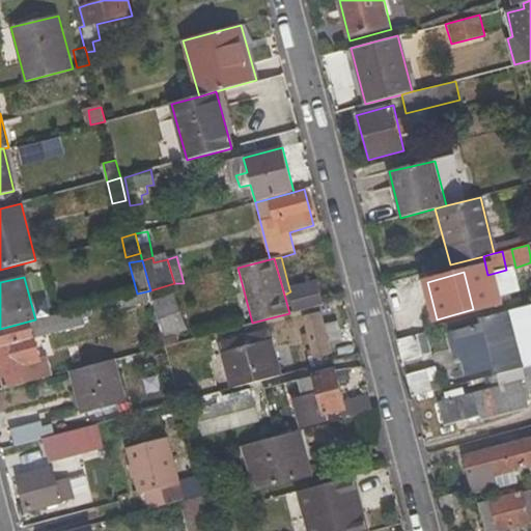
[(290,291),(296,311),(324,303),(317,281),(289,289),(290,291)]
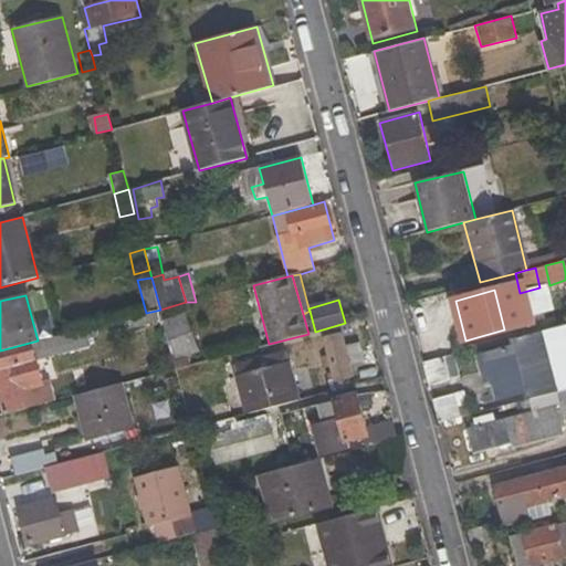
[(129,328),(158,322),(156,311),(146,313),(127,318),(129,328)]
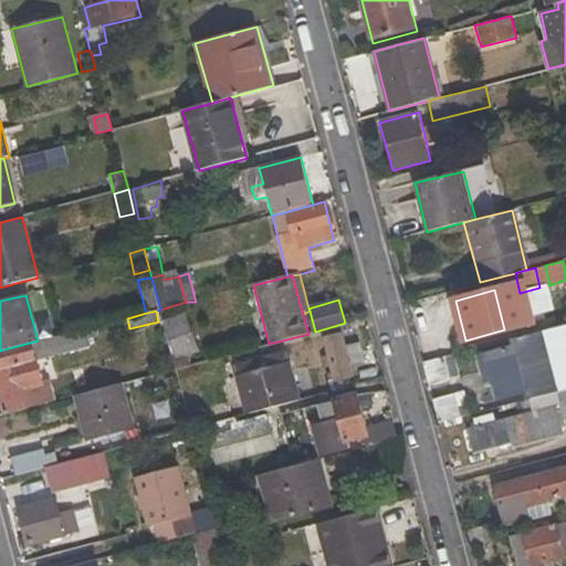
[(185,313),(163,320),(175,369),(191,365),(189,357),(200,352),(185,313)]
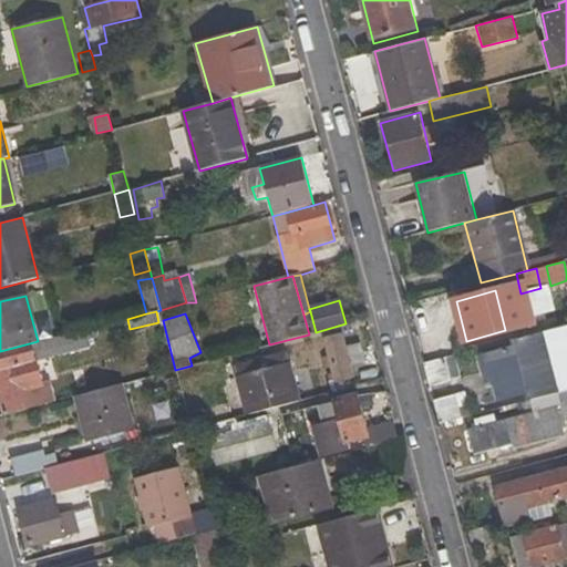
[(566,389),(566,325),(513,340),(515,348),(478,357),(486,389),(493,387),(497,402),(526,394),(528,399),(566,389)]
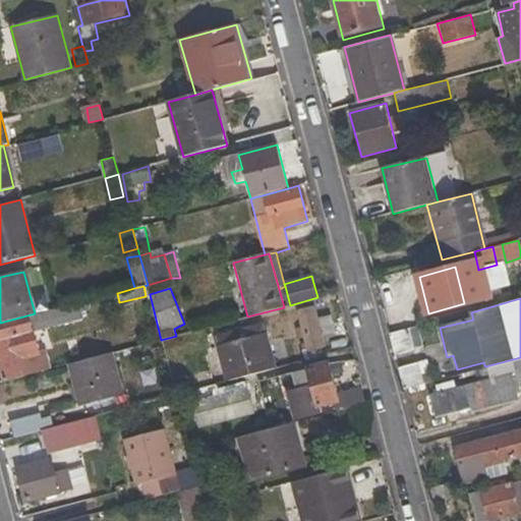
[(93,310),(90,299),(78,302),(81,312),(93,310)]
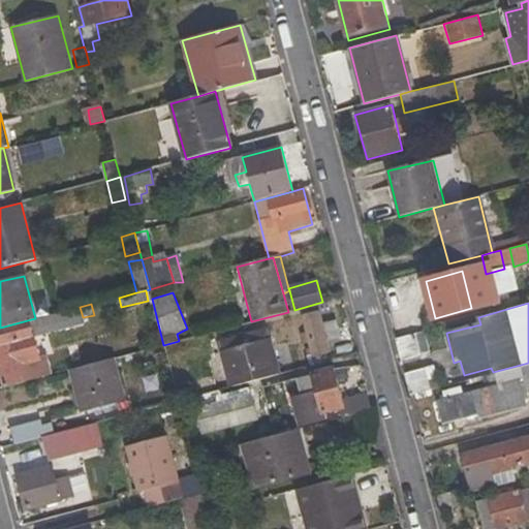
[(80,307),(35,318),(0,328),(0,376),(3,387),(53,374),(47,353),(39,355),(34,337),(84,323),(83,317),(80,307)]
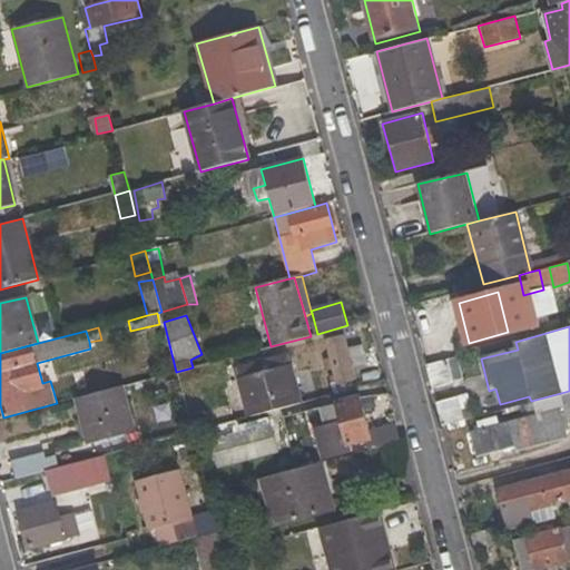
[(330,377),(333,394),(359,387),(354,366),(363,364),(359,347),(350,351),(345,336),(324,341),(328,357),(322,360),(324,371),(331,369),(333,375),(330,377)]
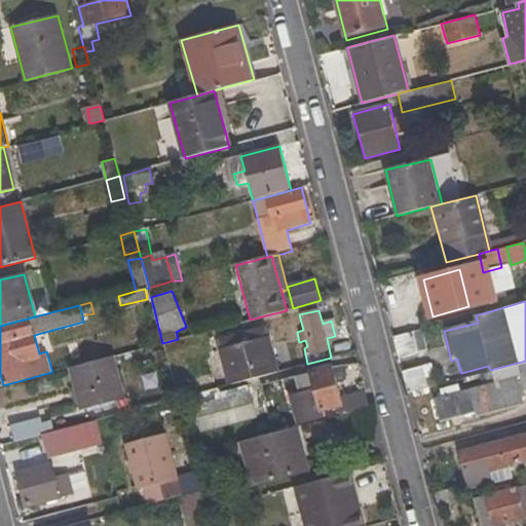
[(218,340),(230,383),(278,372),(266,326),(218,340)]
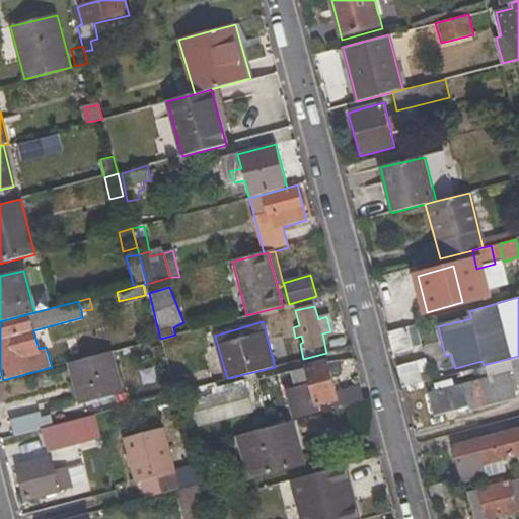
[(418,335),(416,324),(388,331),(394,354),(413,349),(410,336),(418,335)]
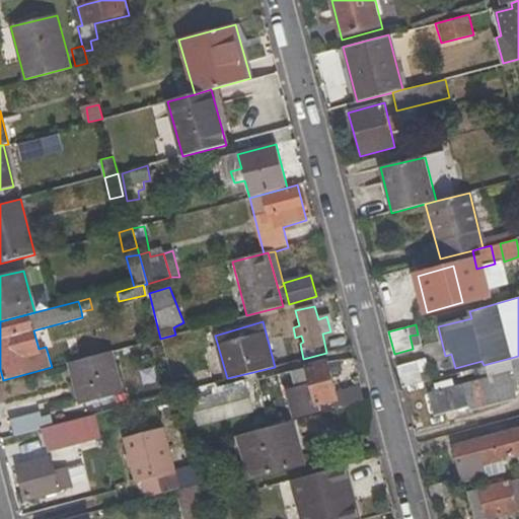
[(78,405),(124,394),(114,351),(67,363),(78,405)]
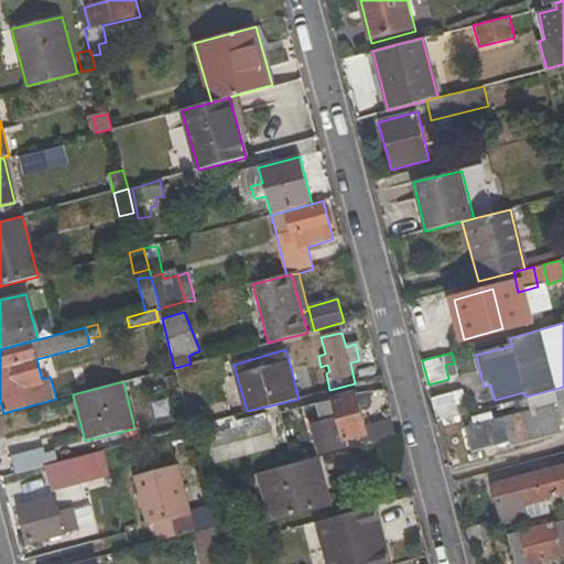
[(563,387),(525,397),(514,401),(519,418),(507,421),(506,418),(494,421),(491,412),(473,416),(475,425),(465,429),(470,449),(510,438),(511,442),(561,429),(559,418),(556,407),(563,403),(563,387)]
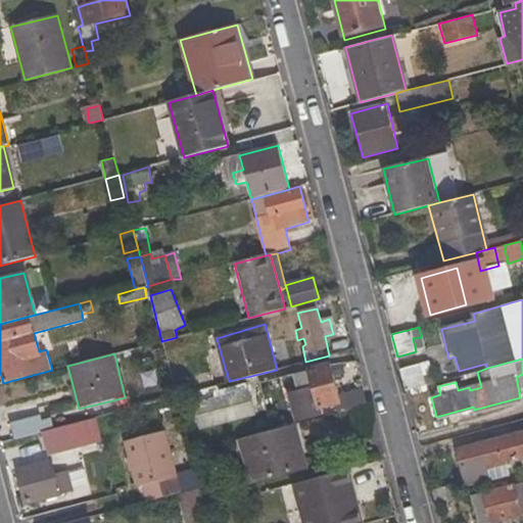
[(297,391),(287,394),(294,425),(367,406),(363,389),(338,396),(331,365),(292,374),(297,391)]
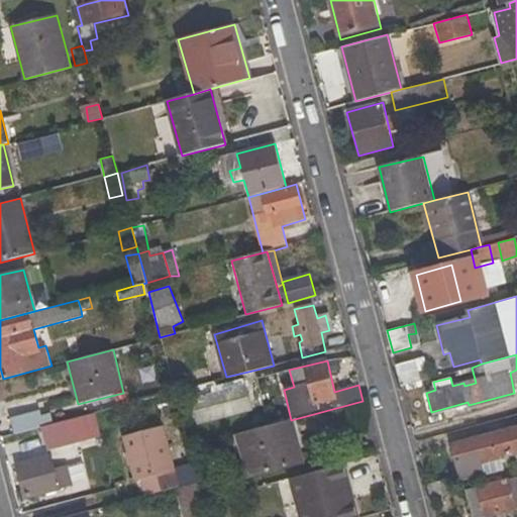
[(420,380),(415,360),(396,365),(402,385),(420,380)]
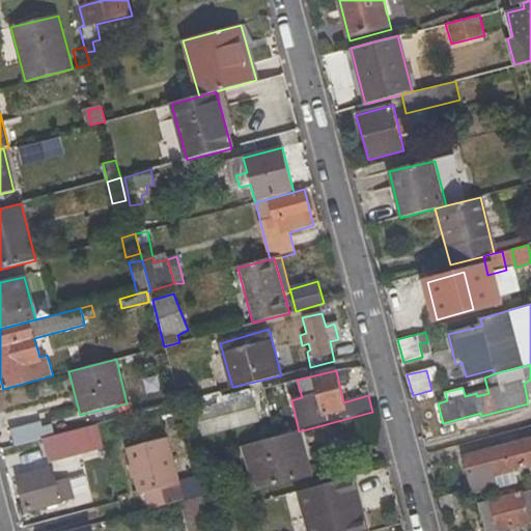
[(189,384),(175,388),(178,402),(193,398),(189,384)]
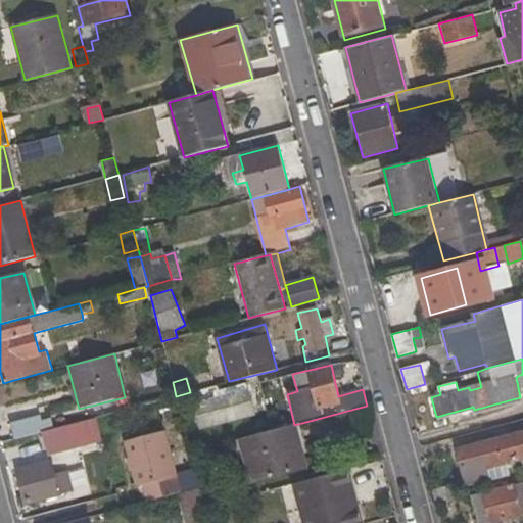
[(218,391),(216,385),(190,392),(200,429),(254,415),(246,384),(218,391)]
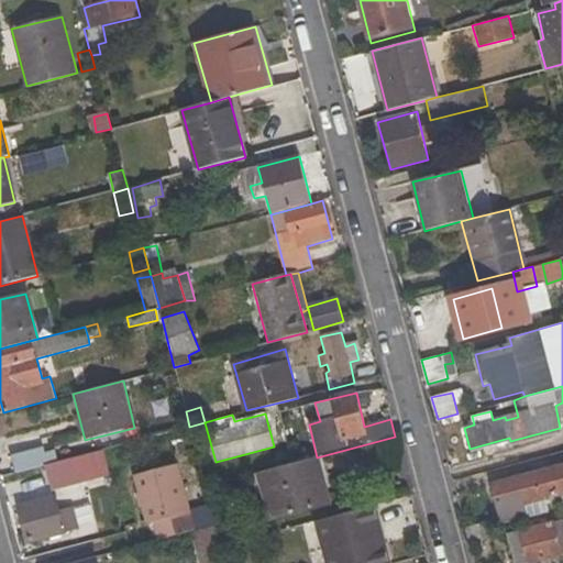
[(12,456),(15,473),(45,465),(48,463),(44,449),(12,456)]
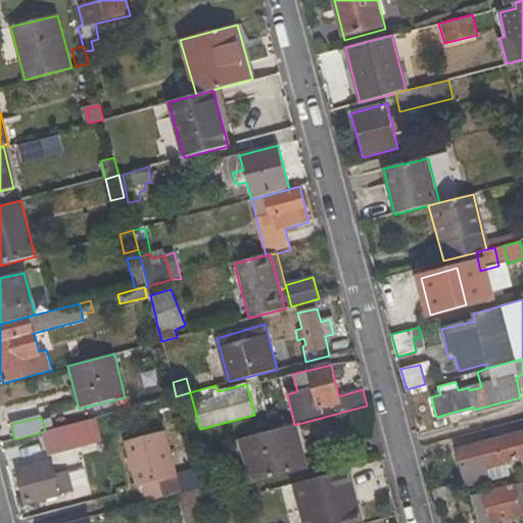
[(42,432),(48,456),(104,441),(98,417),(45,430),(42,432)]
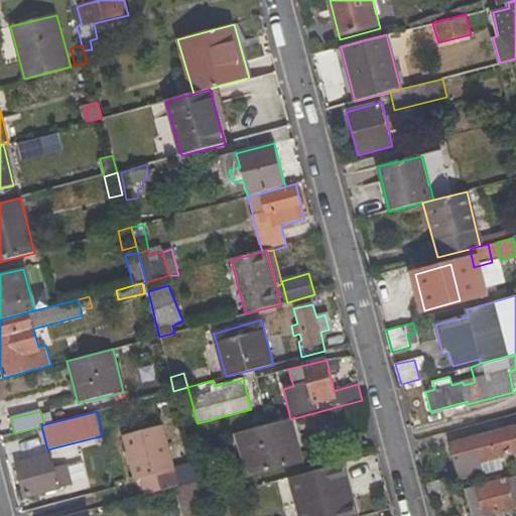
[(249,475),(301,461),(290,419),(237,432),(249,475)]
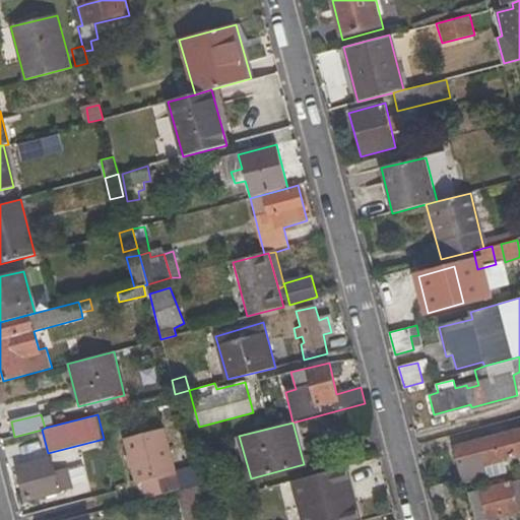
[(150,498),(183,489),(199,485),(194,467),(178,471),(167,429),(126,439),(138,482),(146,481),(150,498)]
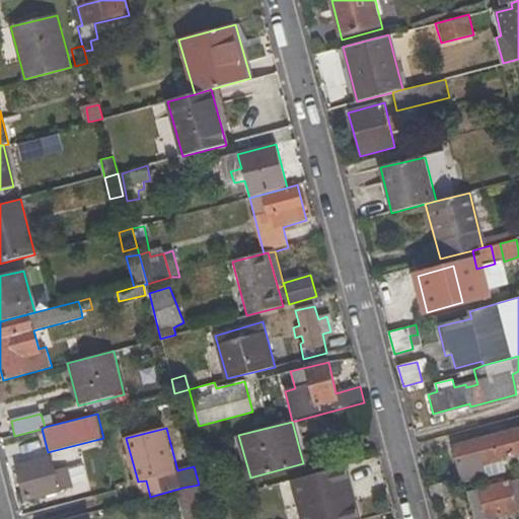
[(518,430),(452,447),(461,479),(483,474),(480,466),(502,461),(518,455),(518,430)]
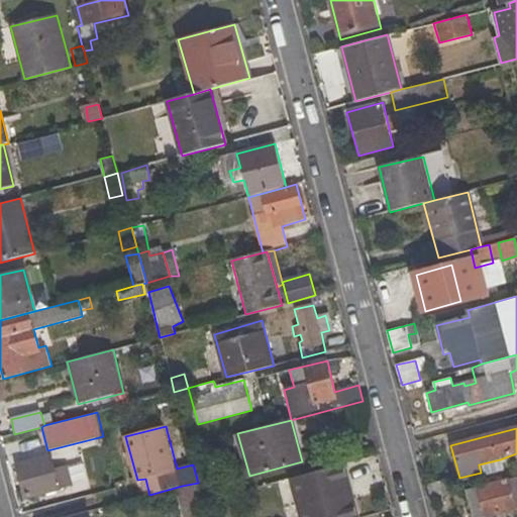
[(50,454),(16,464),(18,470),(21,484),(24,498),(74,484),(69,464),(55,469),(50,454)]
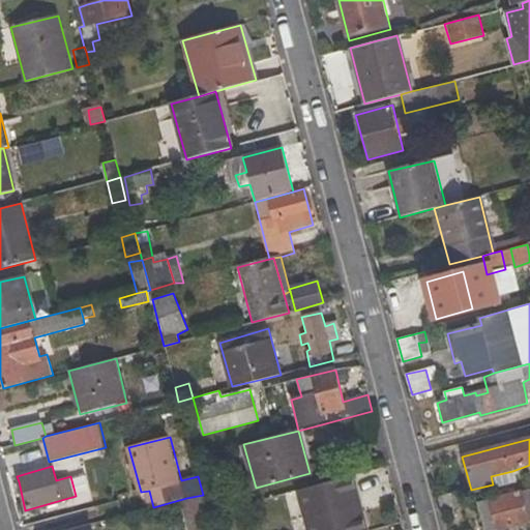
[(494,489),(516,482),(512,471),(491,476),(493,484),(494,489)]
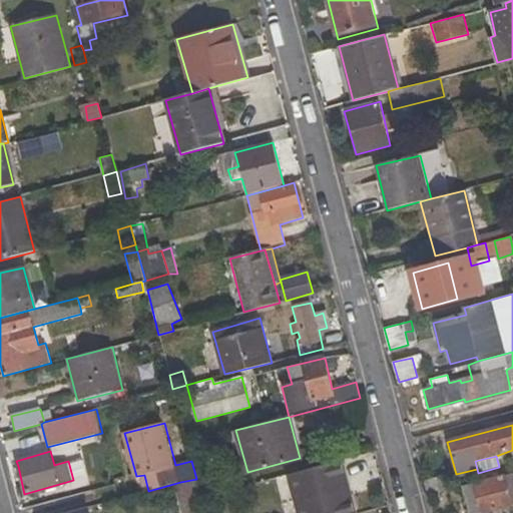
[(354,512),(340,460),(290,474),(299,512),(354,512)]
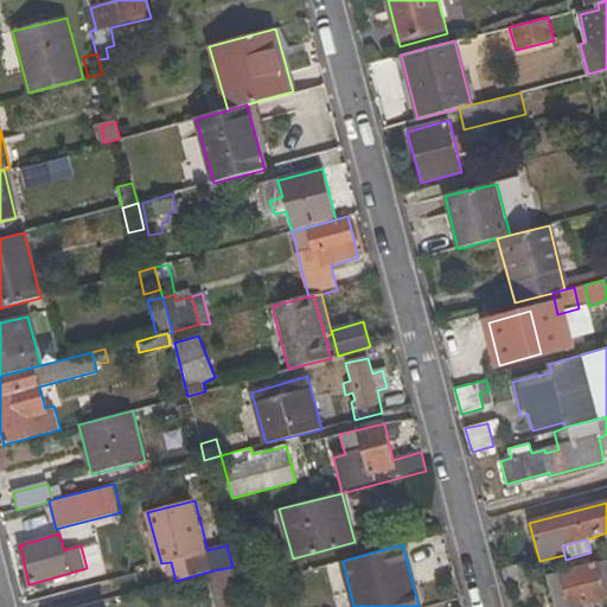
[(21,551),(12,554),(16,572),(25,568),(21,551)]
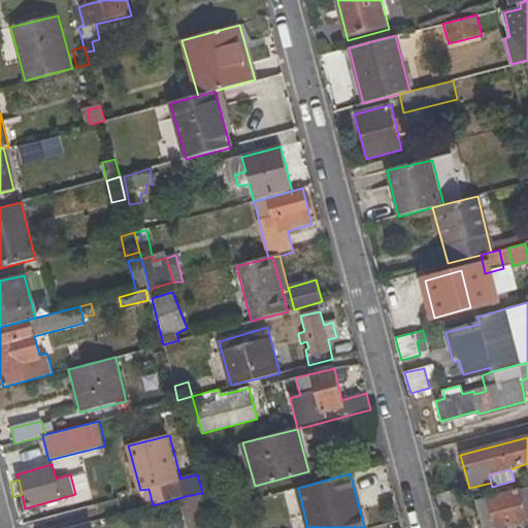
[(482,527),(488,527),(527,517),(527,487),(474,500),(482,527)]
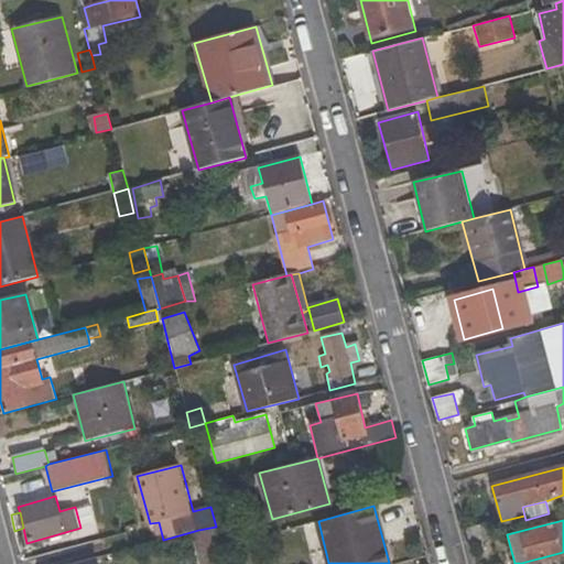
[(226,563),(221,546),(216,527),(198,530),(207,563),(226,563)]
